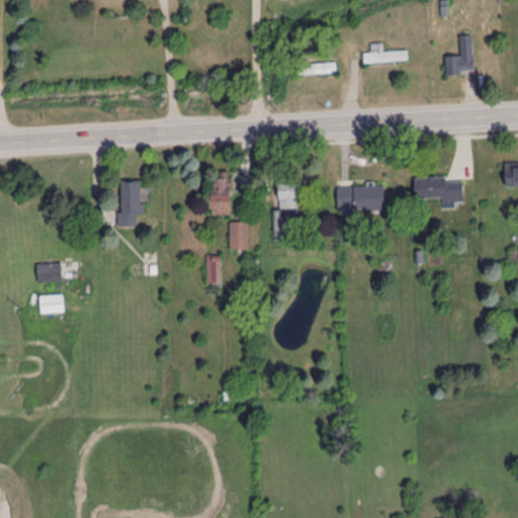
[(447,59),(447,76),(475,76),(475,37),(460,37),(460,59),(447,59)]
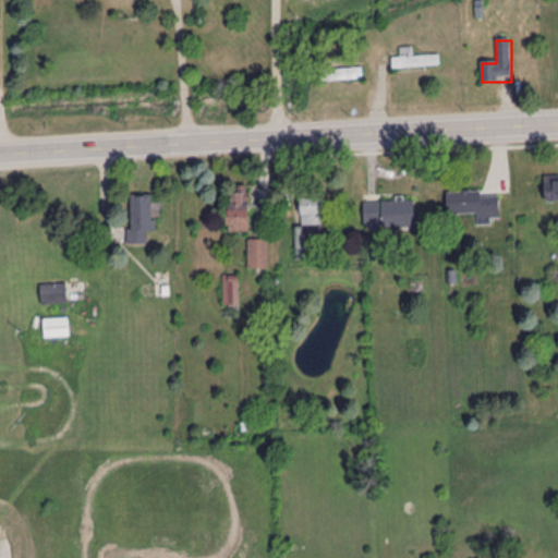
[(392,58),(392,70),(441,69),(440,56),(413,57),(413,49),(400,49),(401,58),(392,58)]
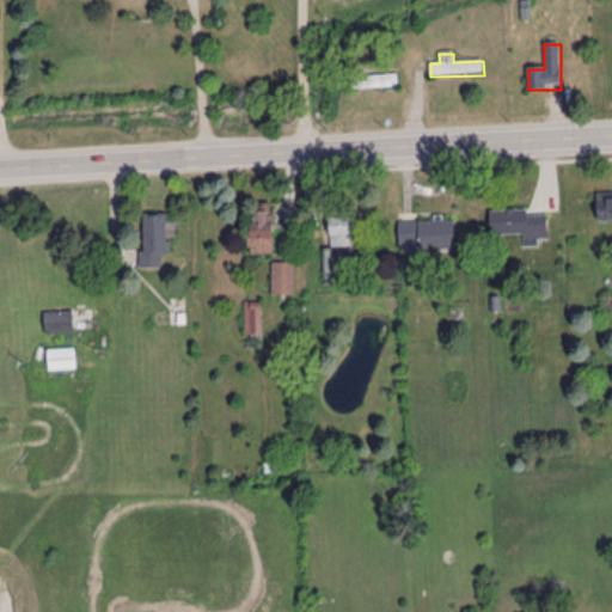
[(352,77),(352,90),(398,90),(398,77),(352,77)]
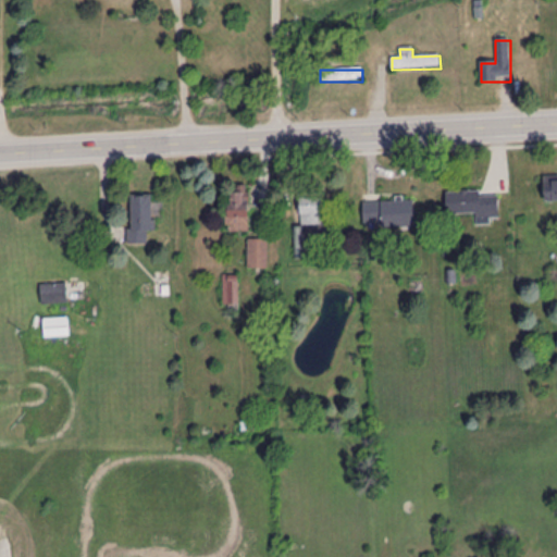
[(556,176),(544,176),(544,203),(556,203),(556,176)]
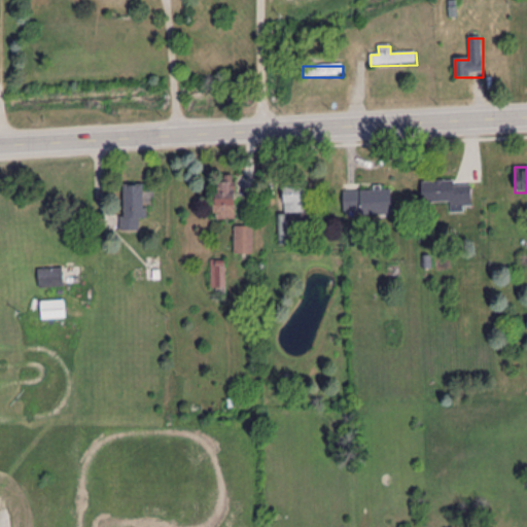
[(236,220),(236,177),(214,177),(214,220),(236,220)]
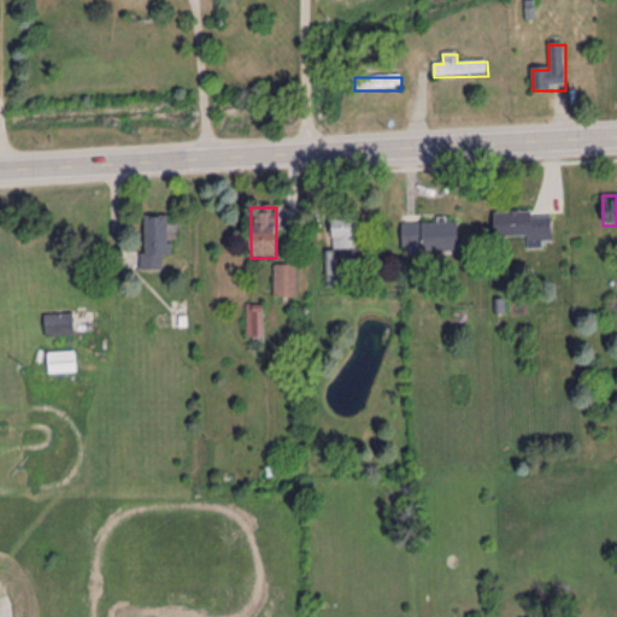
[(552,213),(494,215),(495,240),(528,240),(528,247),(553,247),(552,213)]
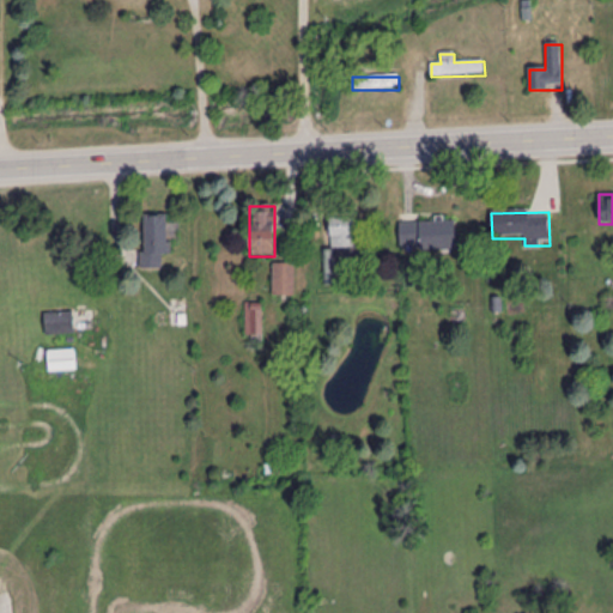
[(168,268),(168,214),(144,214),(144,268),(168,268)]
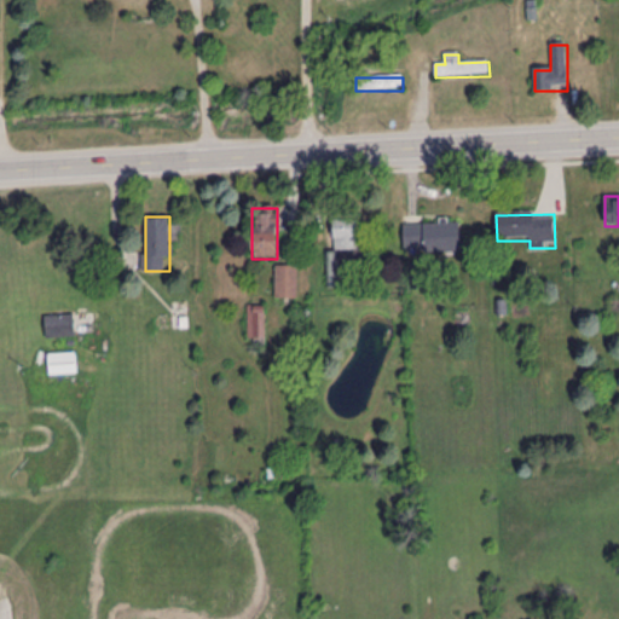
[(360,220),(334,221),(334,253),(328,253),(329,289),(341,289),(341,266),(362,266),(360,220)]
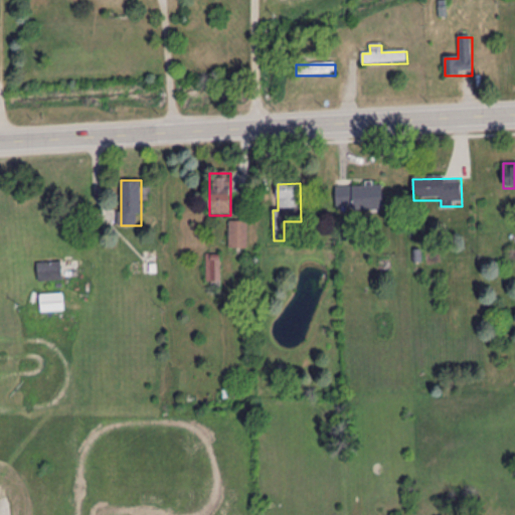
[(383,186),(336,186),(336,210),(383,210),(383,186)]
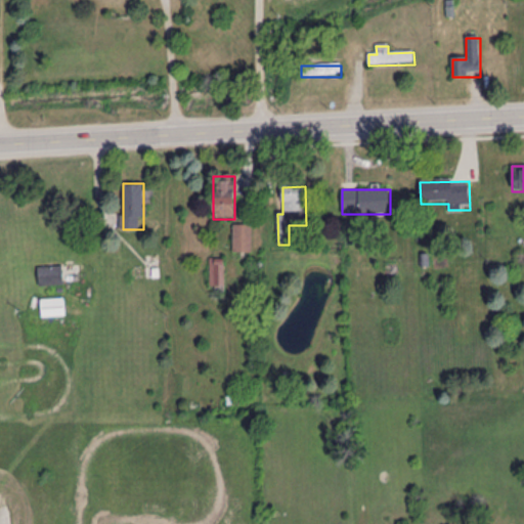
[(253,226),(233,226),(233,255),(253,255),(253,226)]
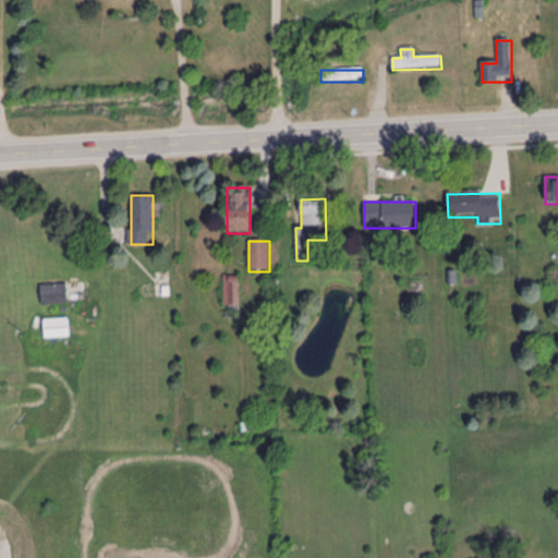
[(239,311),(239,277),(225,277),(225,311),(239,311)]
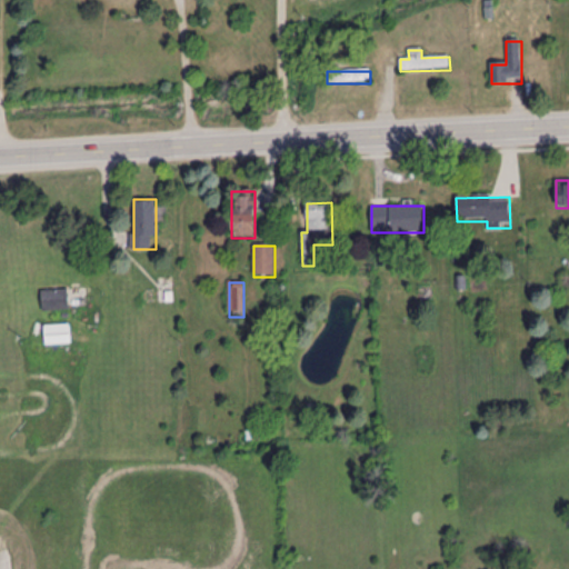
[(41,291),(41,312),(69,312),(69,291),(41,291)]
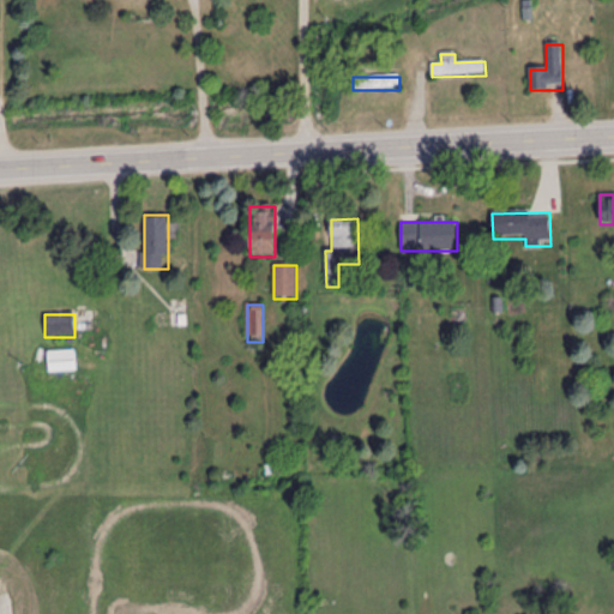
[(48,351),(48,373),(76,373),(76,351),(48,351)]
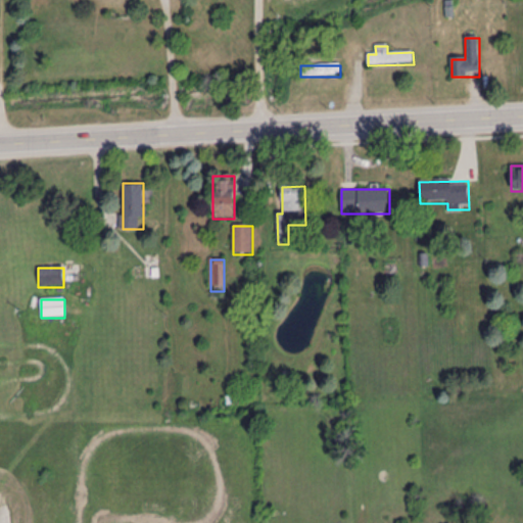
All buildings are outlined.
